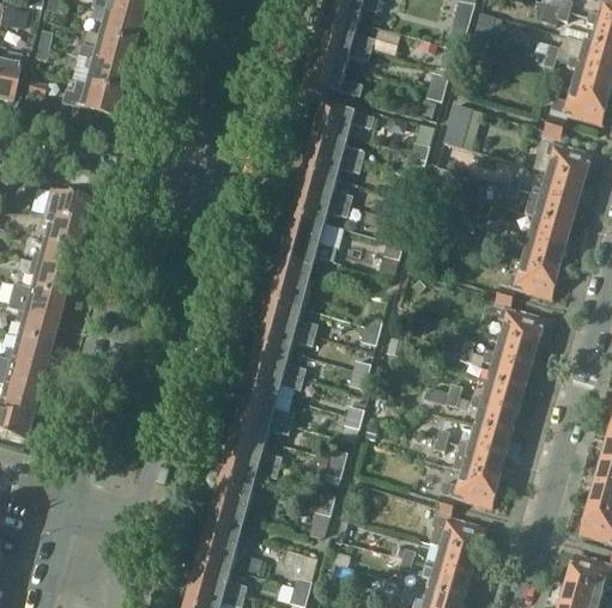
[(49,0),(47,10),(56,12),(60,0),(49,0)]
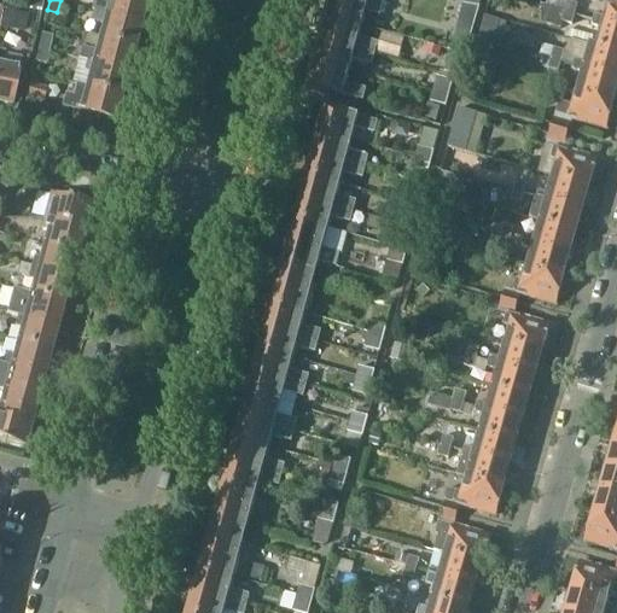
[(92,0),(91,6),(93,7),(139,19),(144,0),(92,0)]
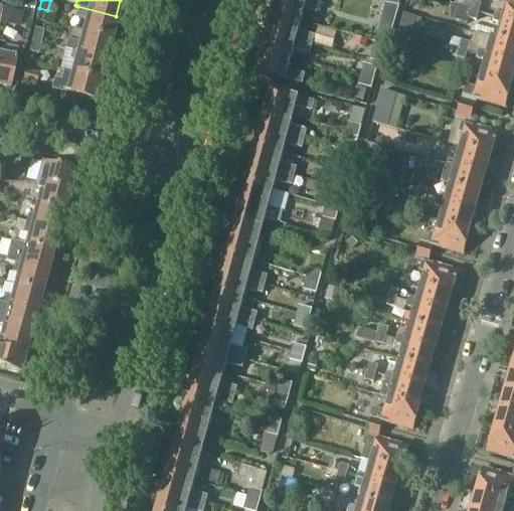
[(272,0),(270,7),(301,16),(303,7),(315,10),(318,0),(272,0)]
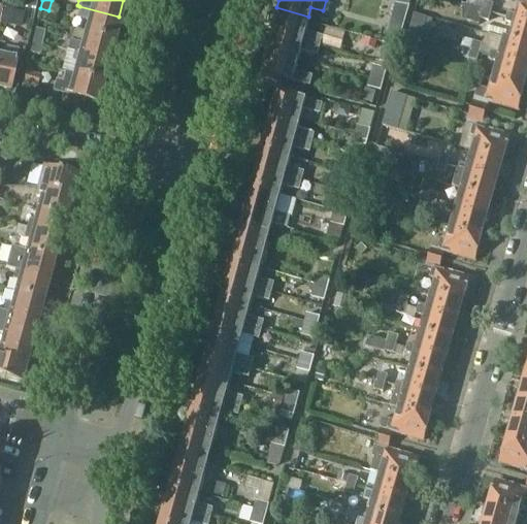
[(483,0),(481,7),(490,9),(493,1),(490,0),(483,0)]
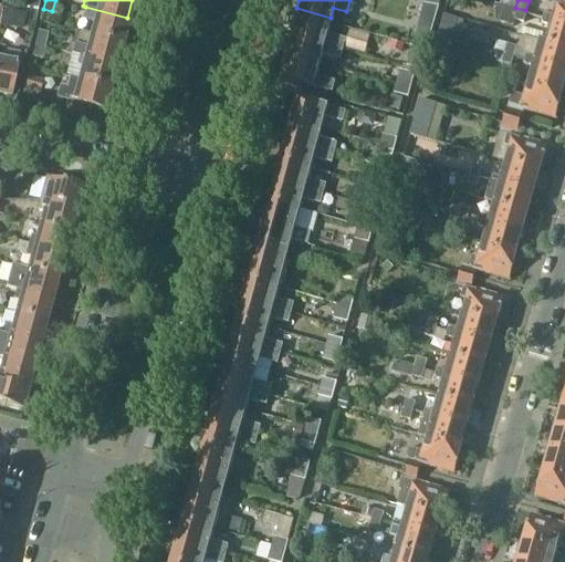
[(543,10),(542,13),(564,19),(564,0),(560,0),(558,6),(554,3),(552,12),(543,10)]
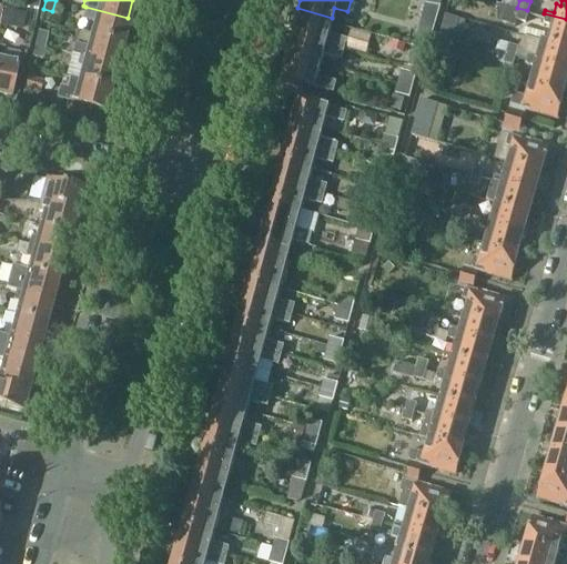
[(426,1),(416,34),(431,39),(439,6),(426,1)]
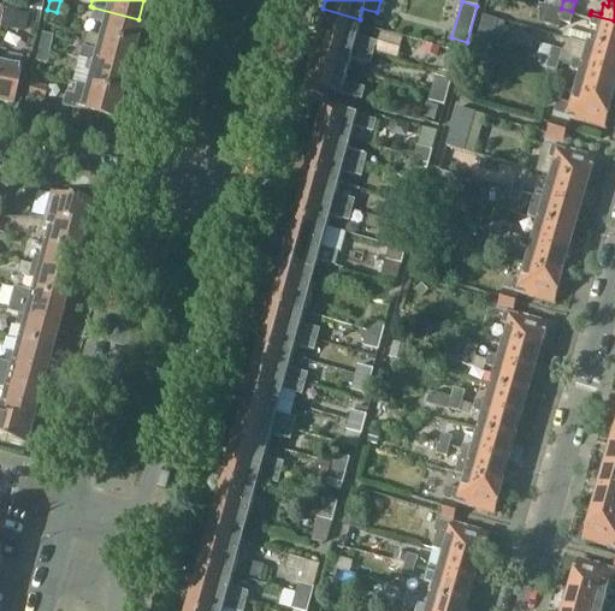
[(93,7),(90,17),(100,21),(96,34),(132,43),(139,19),(93,7)]
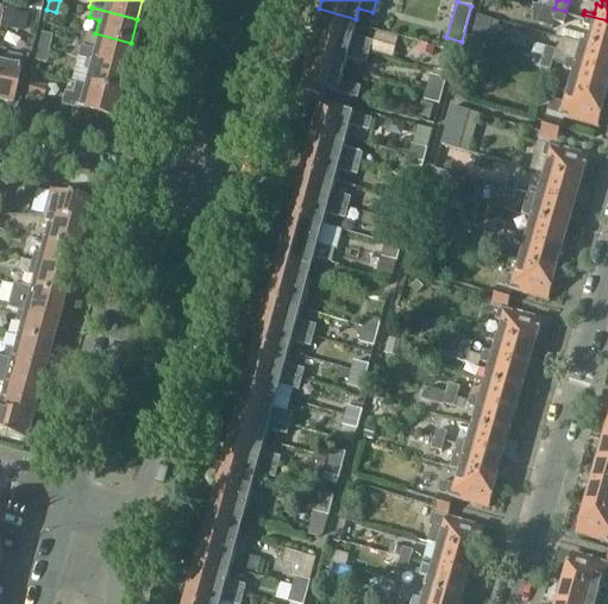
[(319,8),(313,33),(368,49),(370,38),(351,33),(356,19),(319,8)]
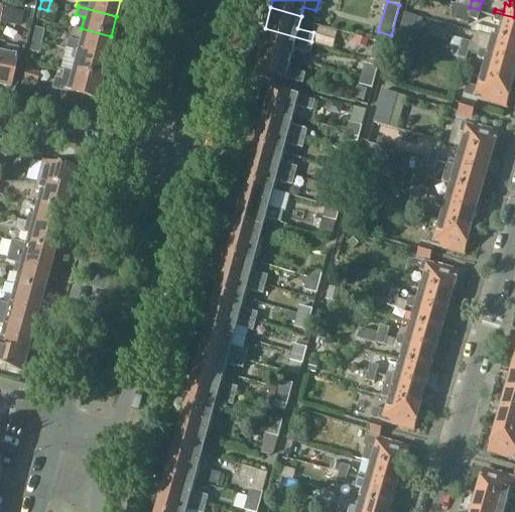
[(470,7),(468,15),(477,18),(479,9),(470,7)]
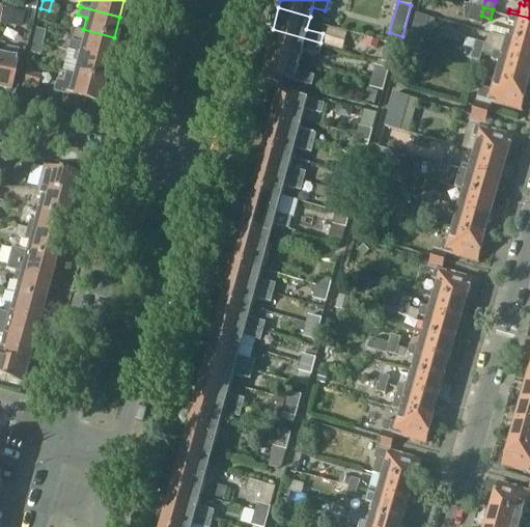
[(529,18),(508,12),(506,19),(514,21),(513,25),(520,27),(515,37),(515,38),(529,42),(529,18)]
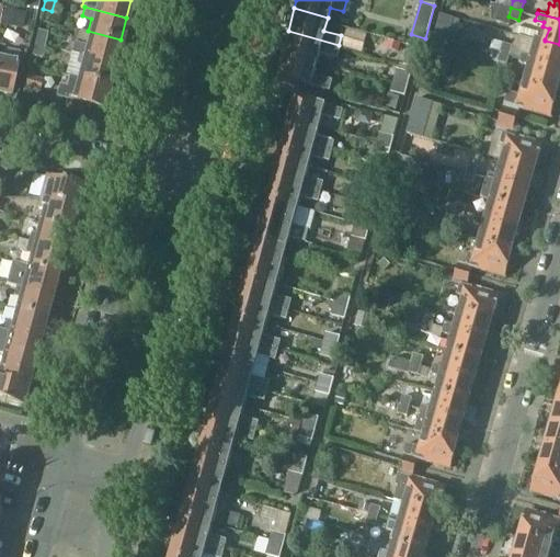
[(514,23),(512,31),(520,33),(522,25),(514,23)]
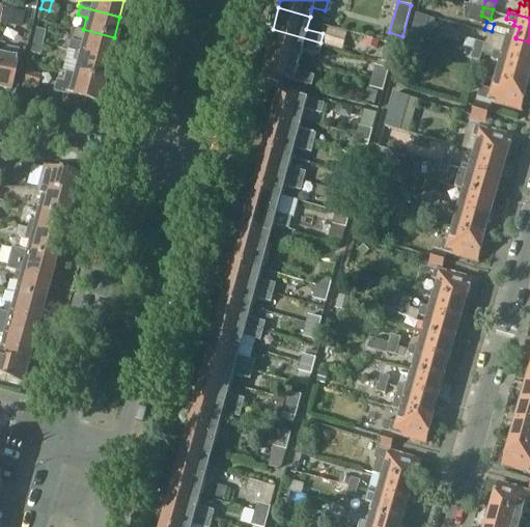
[(36,26),(33,38),(43,40),(46,28),(36,26)]
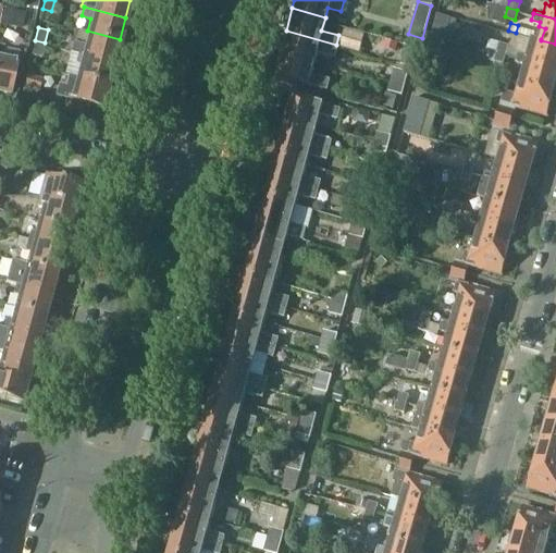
[(74,27),(69,48),(76,50),(113,61),(120,39),(87,31),(76,27),(74,27)]
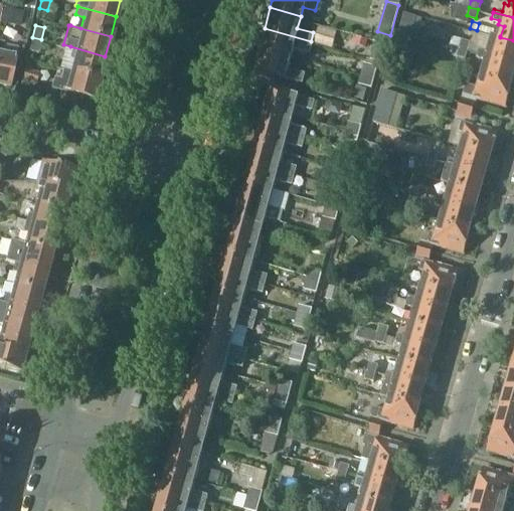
[(265,28),(259,47),(290,56),(293,46),(308,51),(311,41),(265,28)]
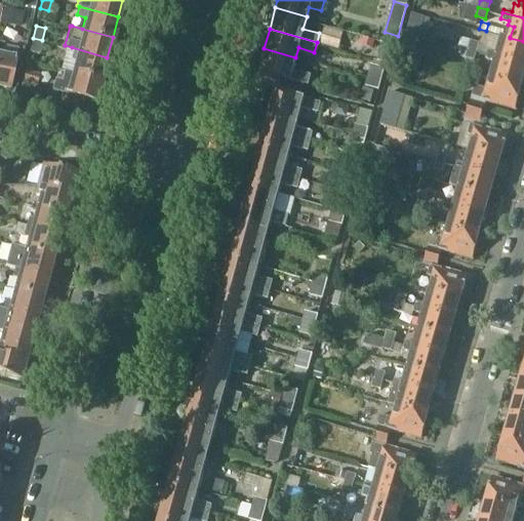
[(385,32),(377,57),(387,59),(391,61),(398,36),(385,32)]
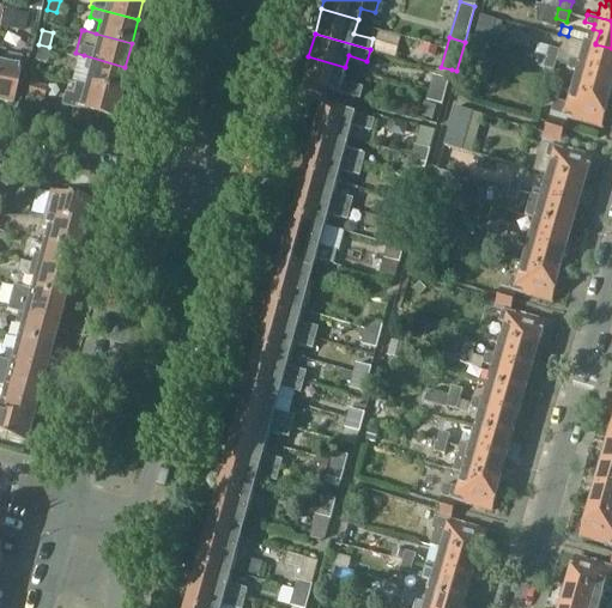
[(569,55),(568,61),(611,73),(611,48),(595,44),(595,43),(583,40),(579,59),(569,55)]
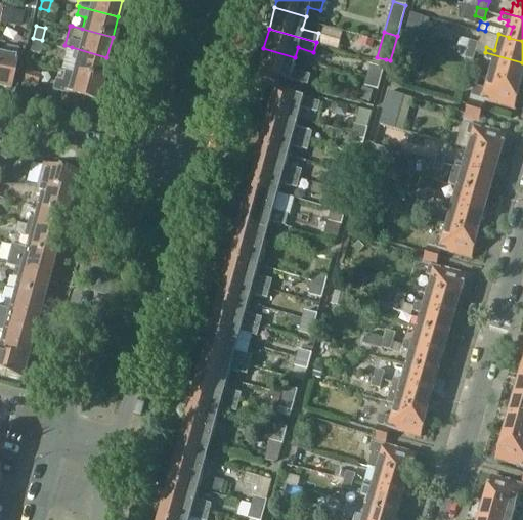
[(33,38),(31,48),(39,51),(42,40),(33,38)]
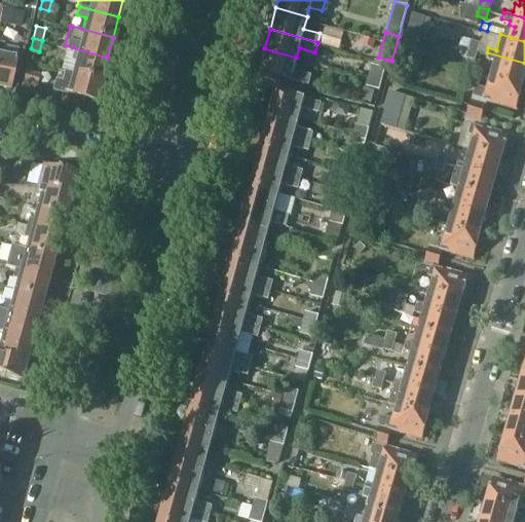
[(472,38),(470,46),(478,49),(481,41),(472,38)]
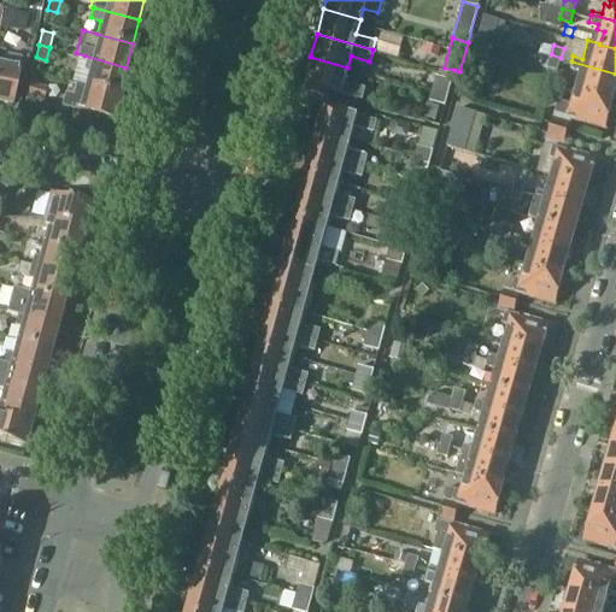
[(0,98),(9,100),(18,56),(6,53),(5,62),(0,59),(0,98)]
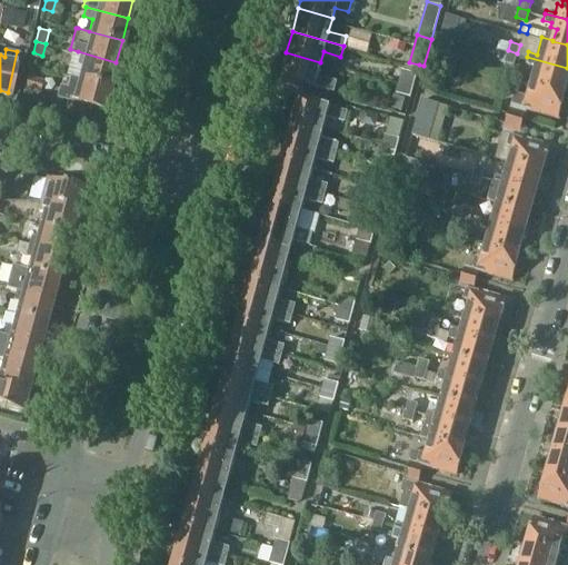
[(508,50),(505,59),(515,62),(517,53),(508,50)]
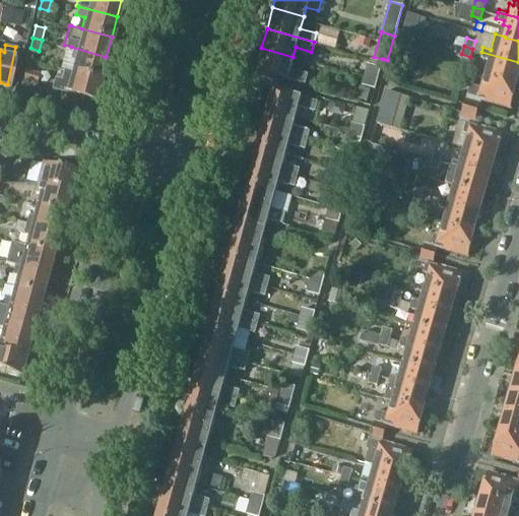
[(71,47),(68,57),(73,58),(70,69),(101,77),(106,57),(71,47)]
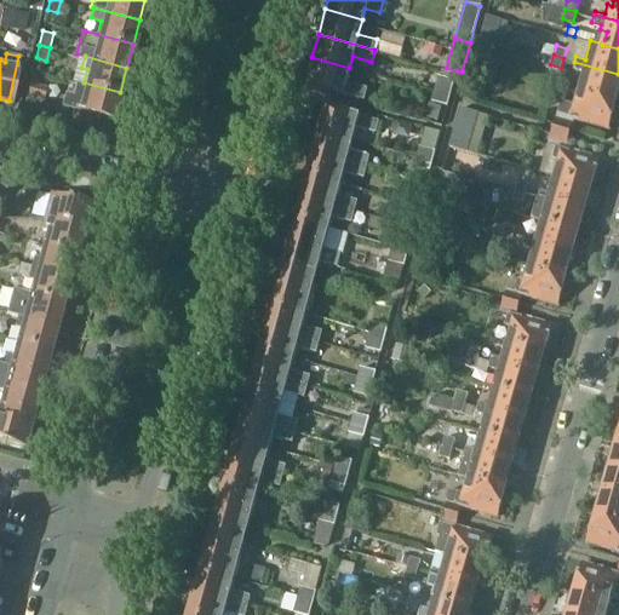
[(311,57),(304,85),(328,92),(330,87),(362,97),(366,86),(345,80),(349,68),(311,57)]
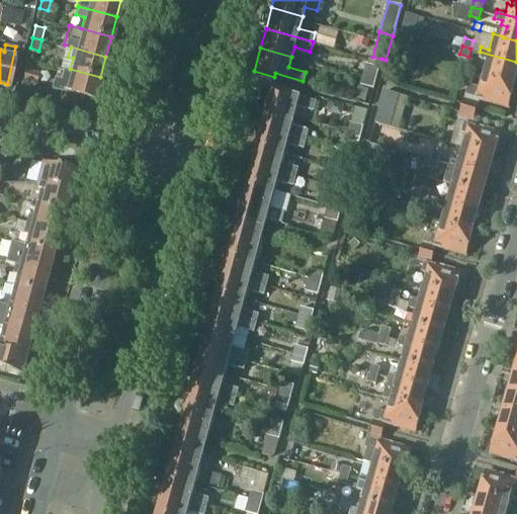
[(516,62),(480,52),(478,57),(486,59),(482,74),(512,82),(516,63),(516,62)]
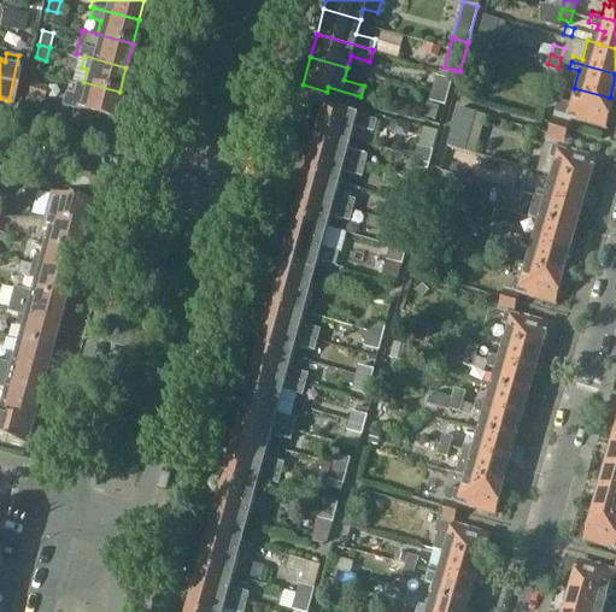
[(436,74),(433,84),(449,89),(455,70),(444,68),(443,75),(436,74)]
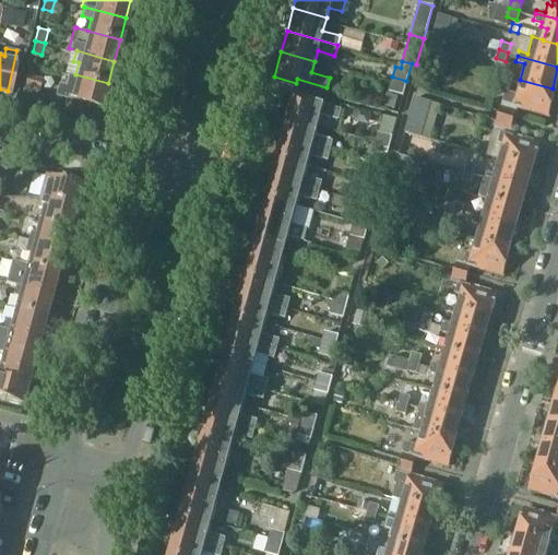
[(58,83),(55,93),(101,105),(99,107),(102,107),(108,83),(75,74),(69,72),(66,83),(63,83),(62,84),(58,83)]
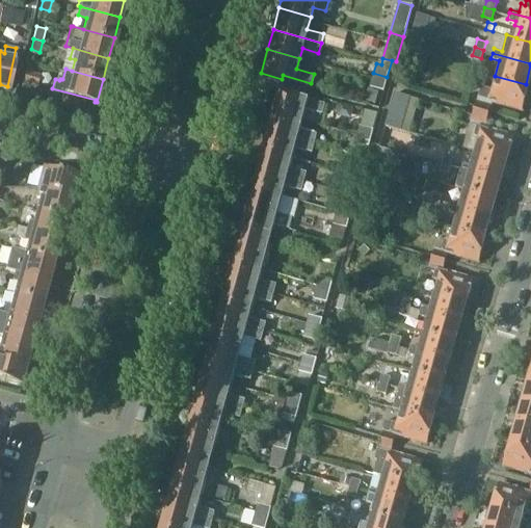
[(25,71),(22,80),(35,83),(37,75),(25,71)]
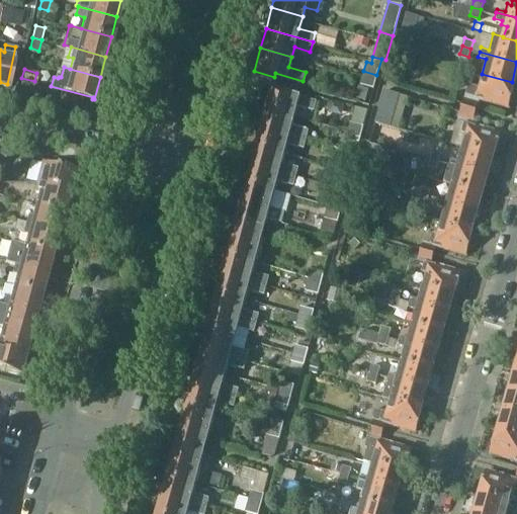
[(363,71),(360,81),(373,85),(376,75),(363,71)]
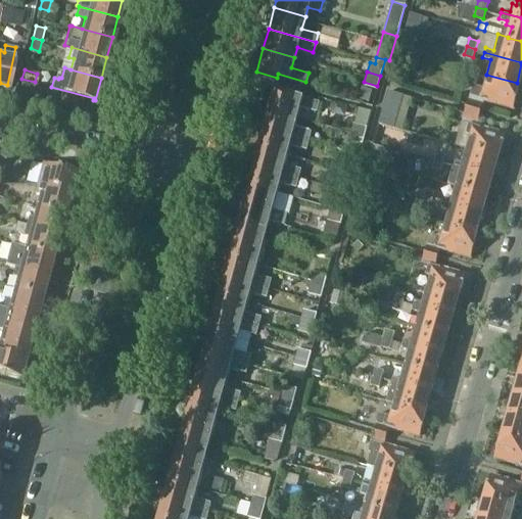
[(468,101),(467,106),(480,110),(481,106),(481,105),(482,101),(480,100),(482,96),(513,104),(518,87),(516,87),(517,83),(486,75),(485,74),(481,86),(473,84),(471,93),(468,101)]
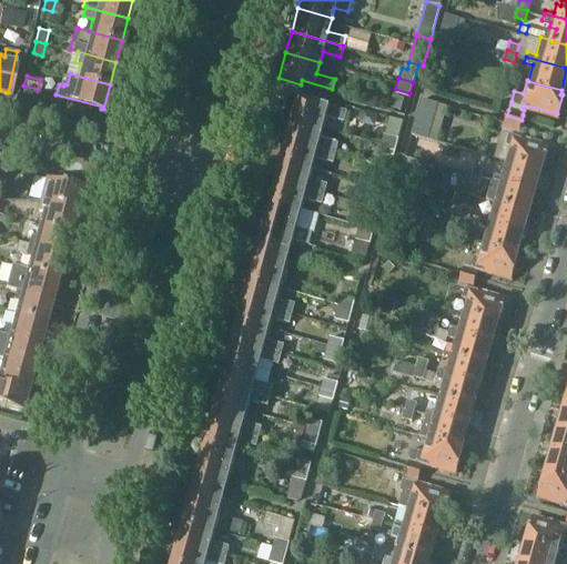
[(299,91),(292,118),(322,126),(325,116),(343,120),(345,109),(315,101),(317,96),(299,91)]
